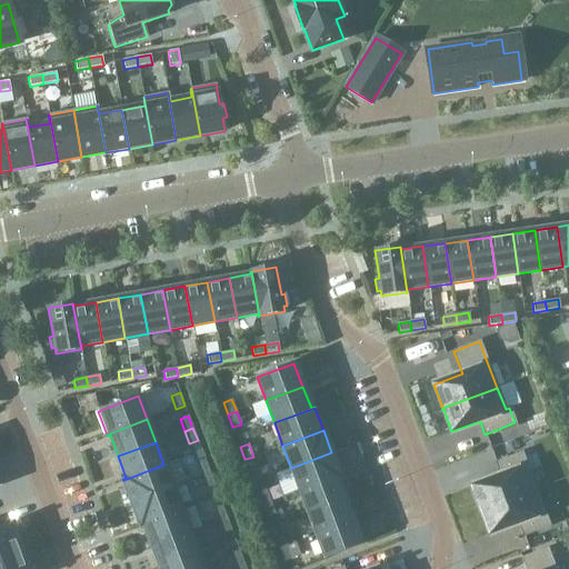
[(331,452),(291,468),(299,490),(340,475),(331,452)]
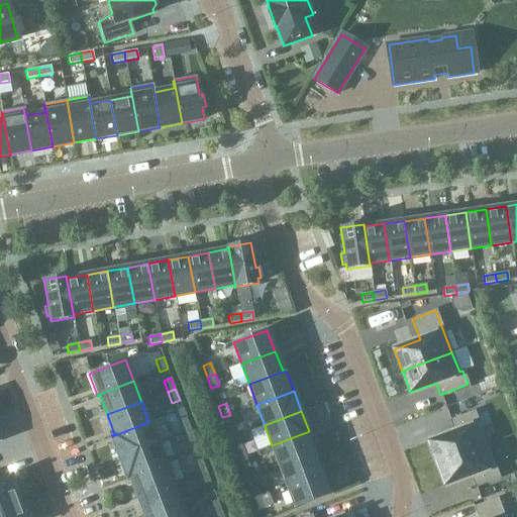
[(437,463),(487,444),(474,411),(450,420),(454,432),(429,442),(437,461),(436,462),(437,463)]
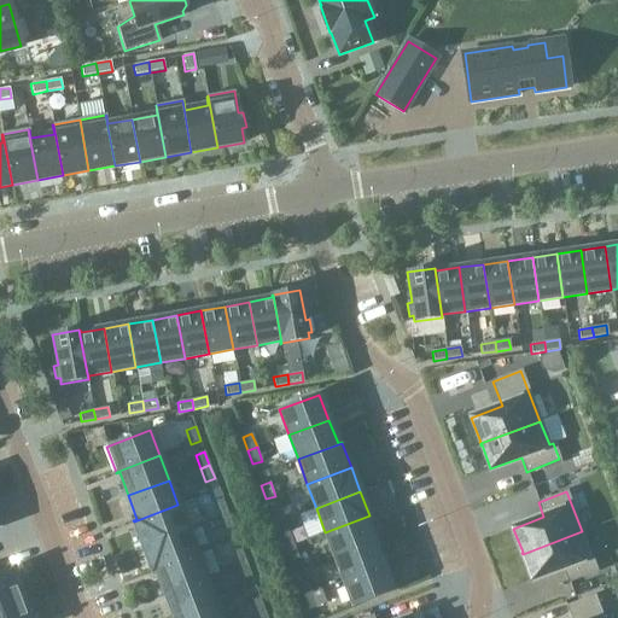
[(275,496),(266,499),(272,513),(280,509),(275,496)]
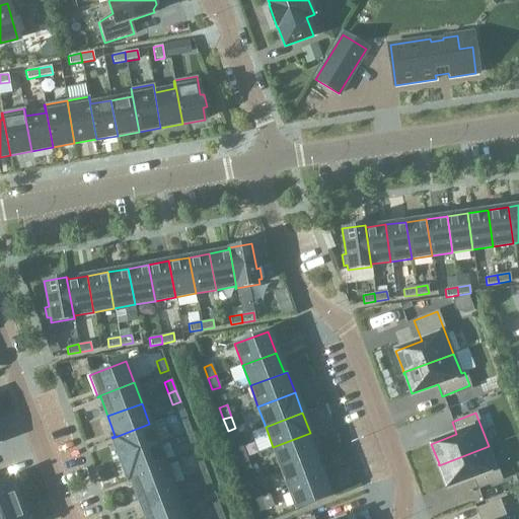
[(187,420),(179,423),(183,434),(192,431),(187,420)]
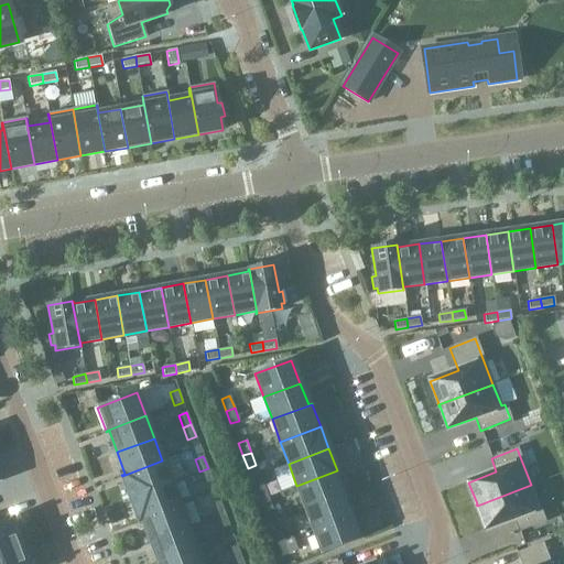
[(162,461),(122,476),(130,498),(171,483),(162,461)]
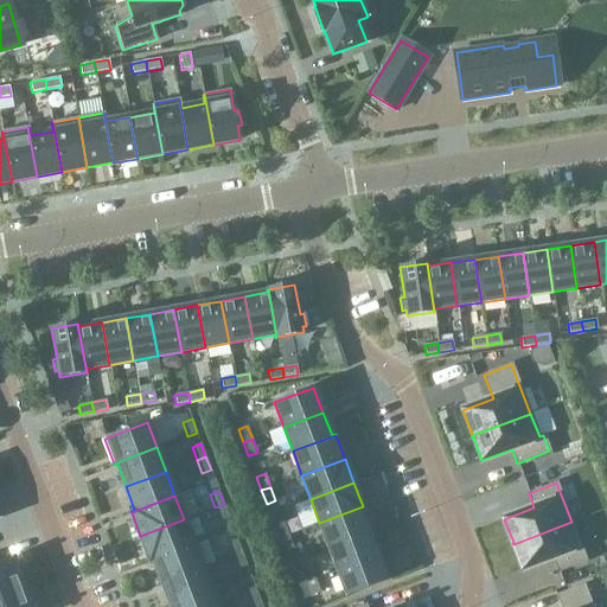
[(224,504),(215,508),(219,521),(229,518),(224,504)]
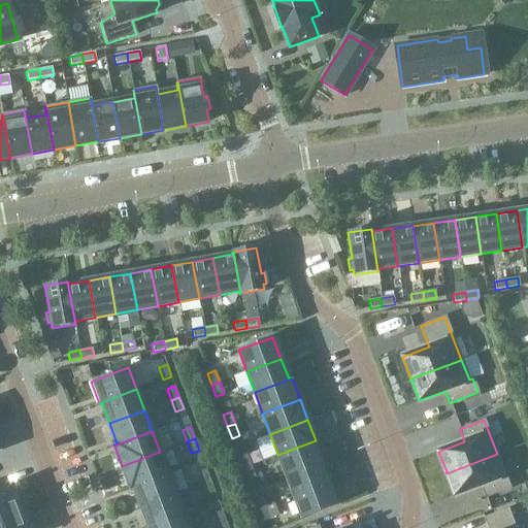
[(316,440),(277,455),(286,475),(320,463),(312,442),(316,441),(316,440)]
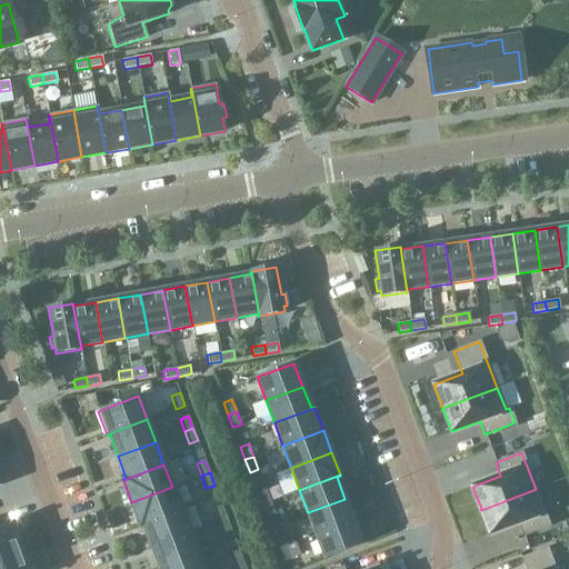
[(172,487),(131,502),(140,525),(180,509),(172,487)]
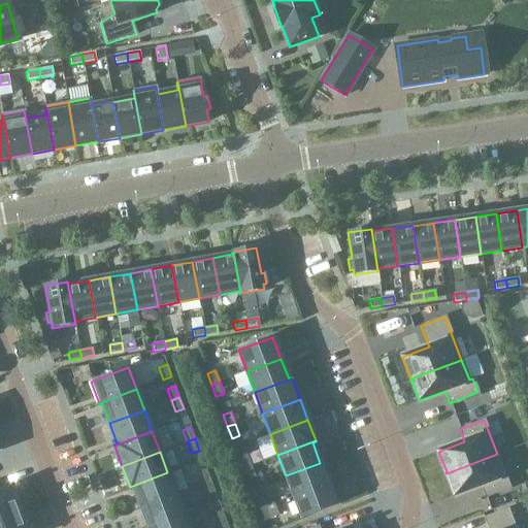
[(246,454),(238,457),(243,468),(251,465),(246,454)]
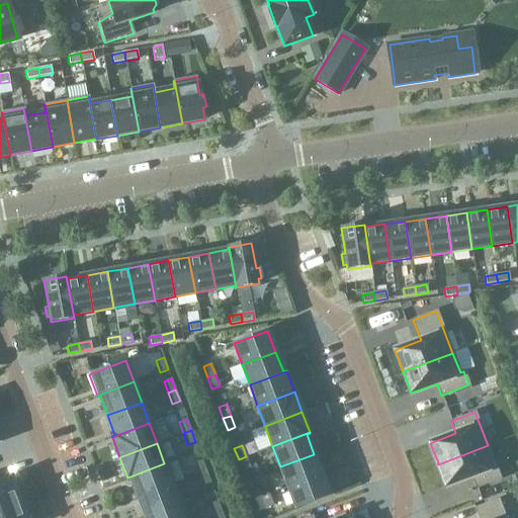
[(500,479),(488,445),(438,464),(438,465),(439,465),(446,486),(471,476),(477,488),(500,479)]
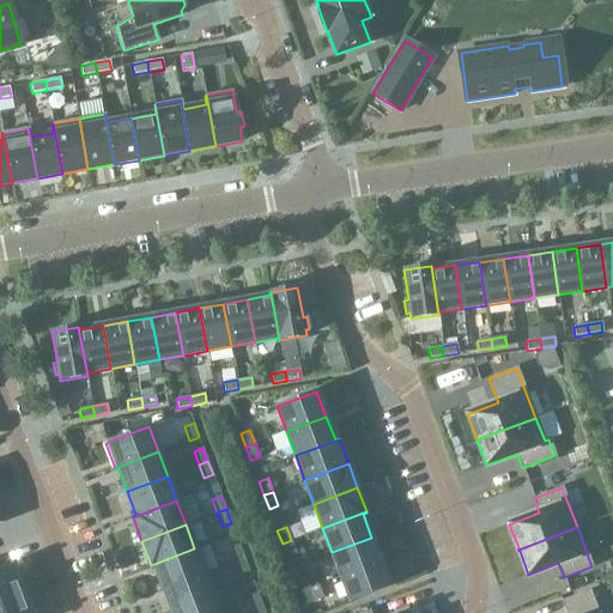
[(371,538),(332,552),(341,576),(384,560),(384,559),(381,560),(371,538)]
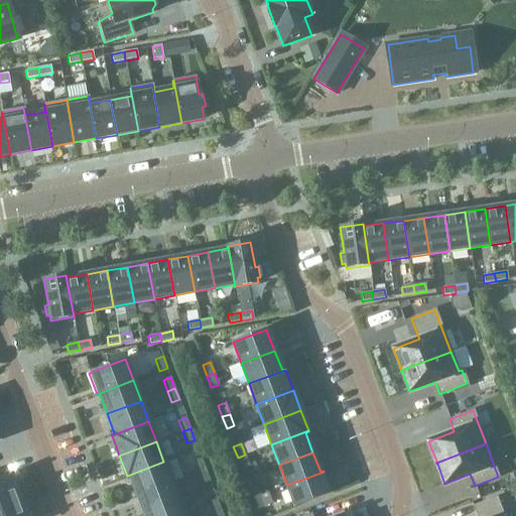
[(245,455),(238,458),(242,469),(249,466),(245,455)]
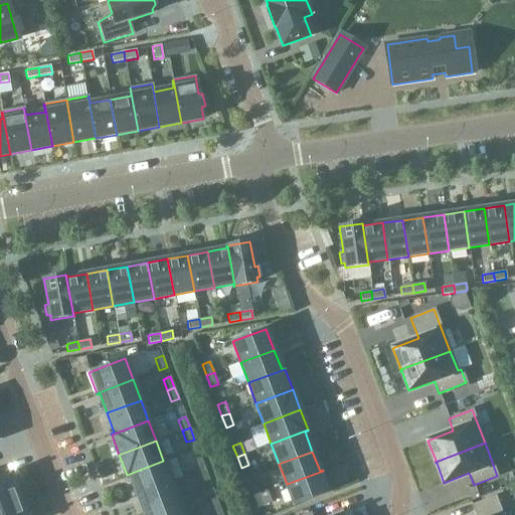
[(201,458),(193,460),(197,472),(205,469),(201,458)]
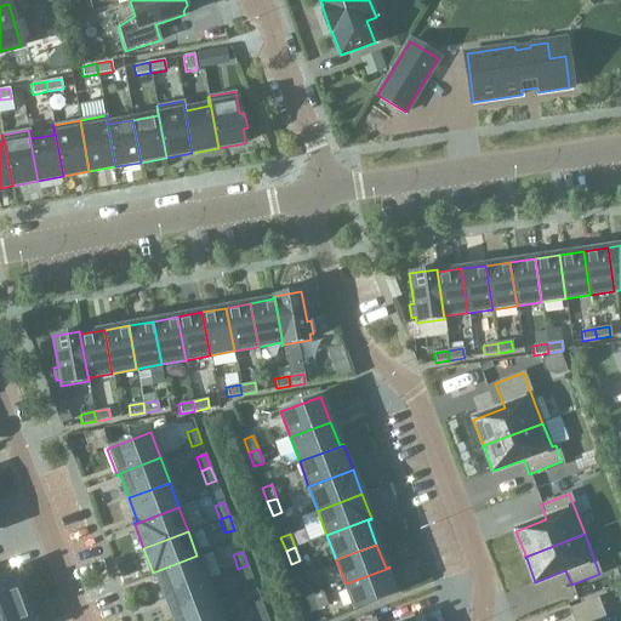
[(197,556),(153,573),(163,597),(206,581),(197,556)]
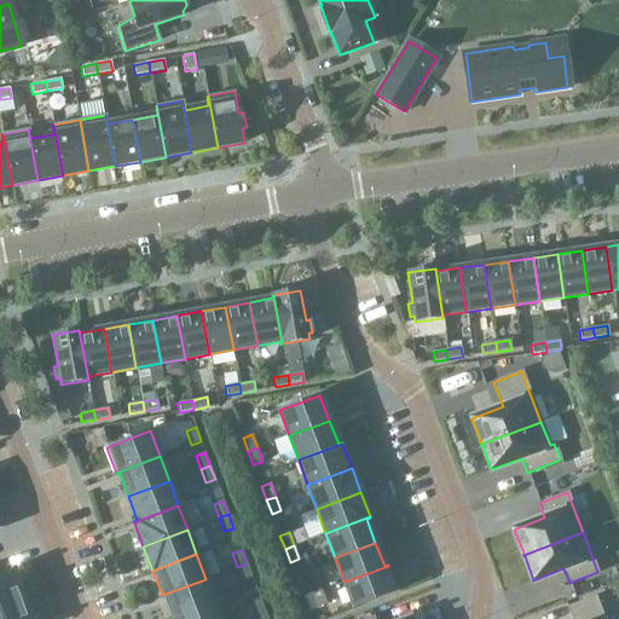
[(247,563),(237,567),(243,580),(252,577),(247,563)]
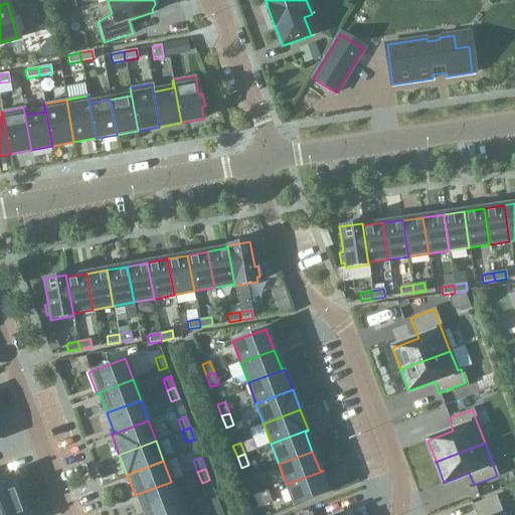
[(323,471),(287,484),(295,506),(331,492),(323,471)]
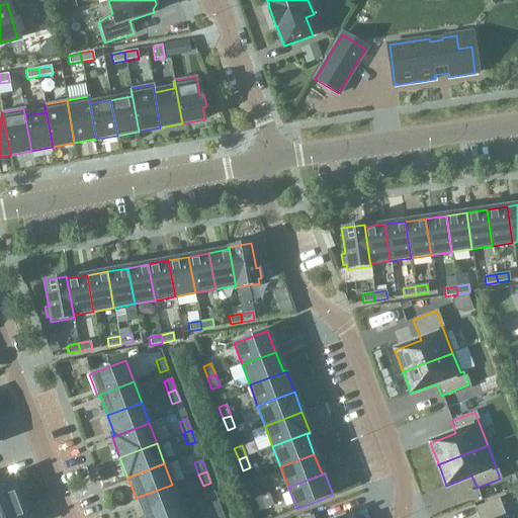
[(0,511),(20,504),(11,479),(0,483),(0,511)]
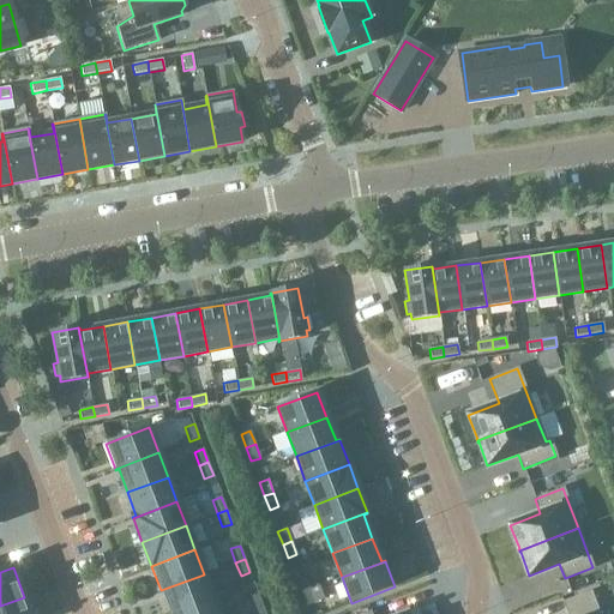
[(204,575),(161,590),(161,591),(164,590),(173,613),(214,599),(204,575)]
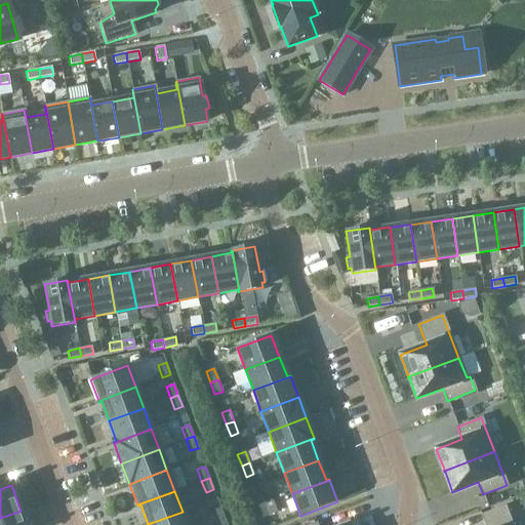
[(260,492),(253,495),(257,507),(265,503),(260,492)]
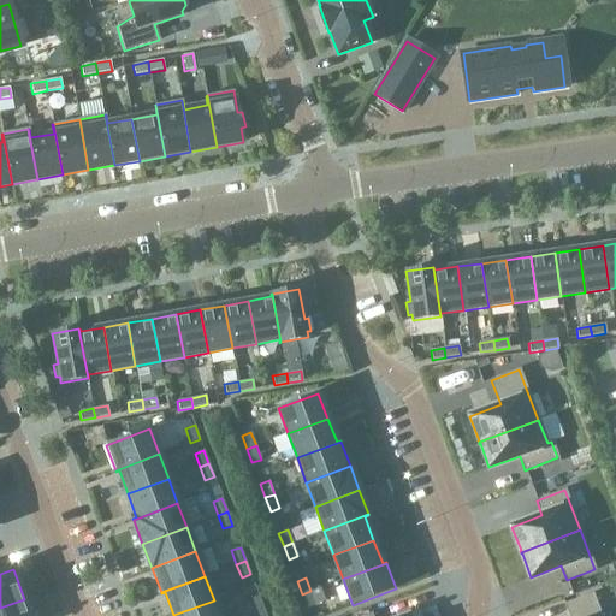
[(311,591),(302,594),(307,609),(317,605),(311,591)]
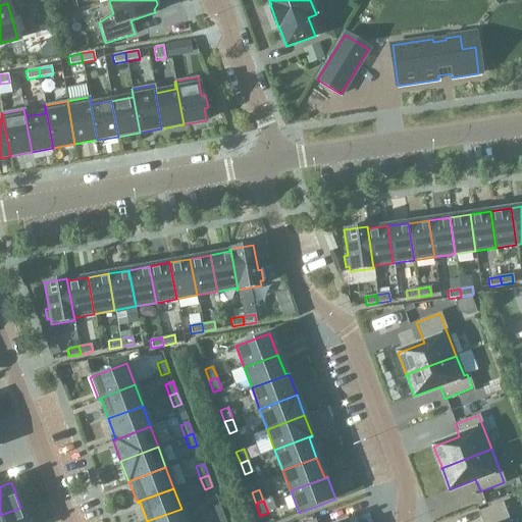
[(509,521),(502,503),(477,512),(481,521),(509,521)]
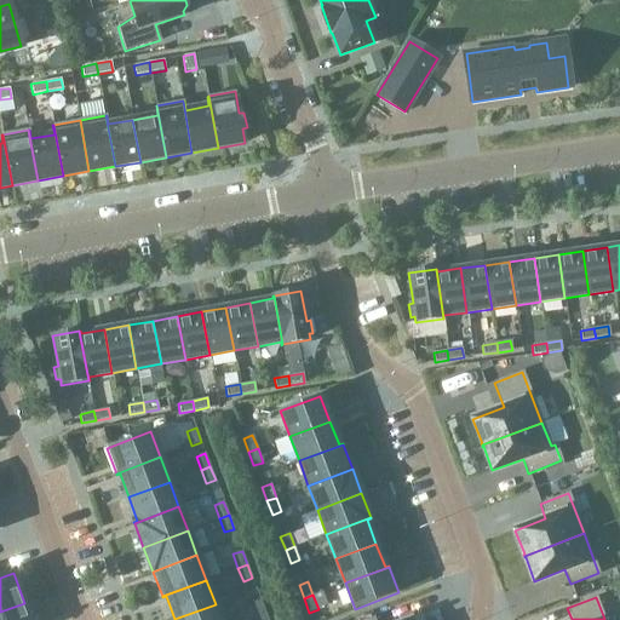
[(260,600),(251,603),(257,616),(265,613),(260,600)]
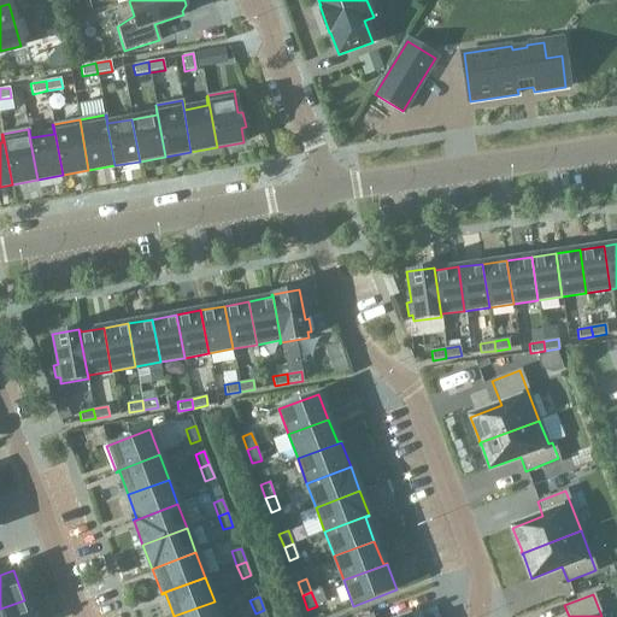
[(30,616),(24,600),(0,609),(0,616),(30,616)]
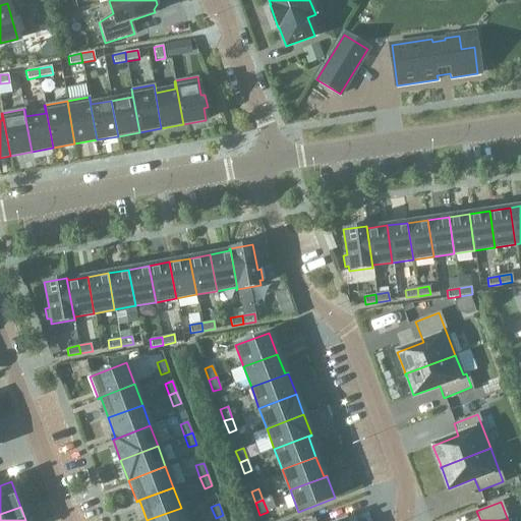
[(185,520),(181,508),(147,520),(185,520)]
